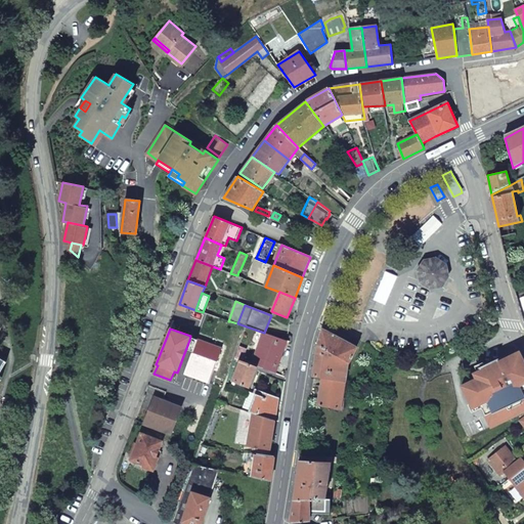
[(349,363),(357,347),(322,329),(317,345),(347,363),(349,363)]
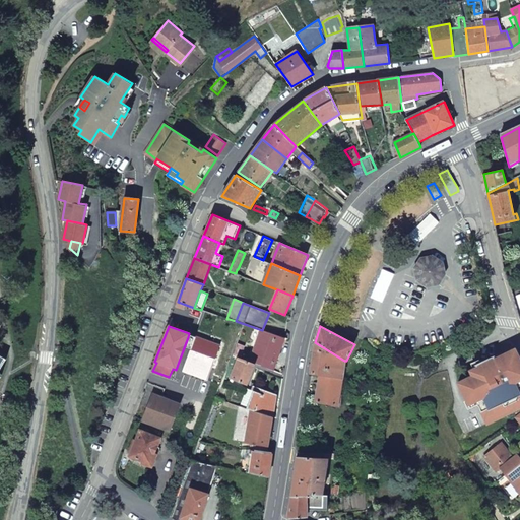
[(275,363),(284,338),(262,330),(251,363),(256,364),(272,371),(275,363)]
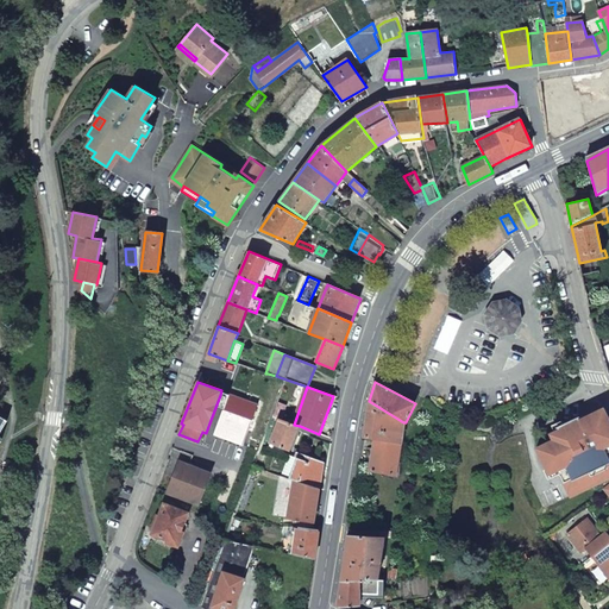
[(220,395),(211,420),(220,424),(228,397),(220,395)]
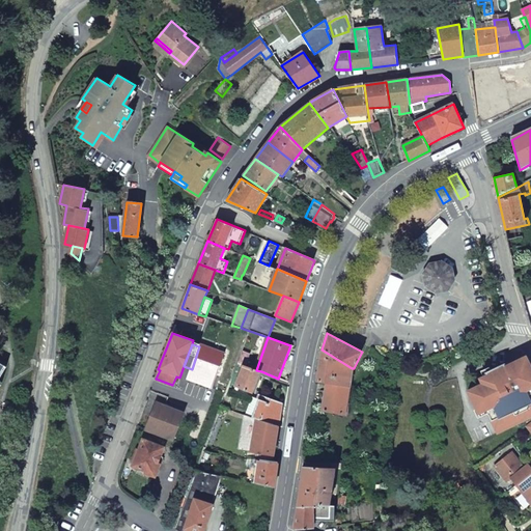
[(199,346),(192,369),(188,379),(213,388),(225,354),(200,344),(199,346)]
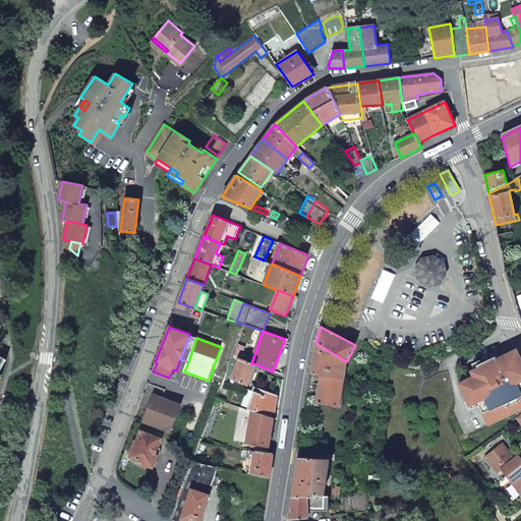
[(345,361),(315,343),(310,374),(321,375),(342,380),(345,361)]
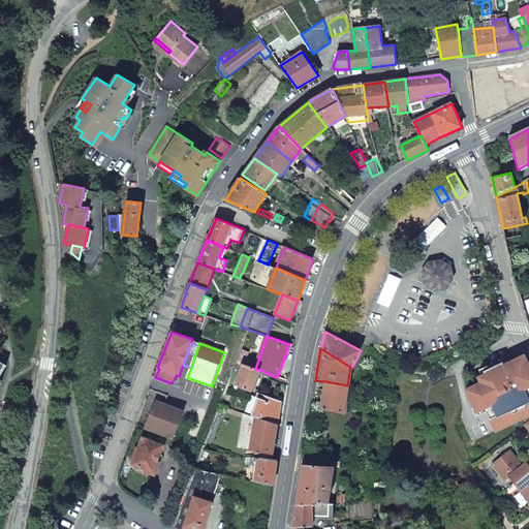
[(528,364),(525,355),(524,356),(507,364),(509,369),(506,371),(503,363),(486,371),(489,377),(481,380),(483,382),(467,390),(477,410),(486,406),(497,431),(508,426),(528,416),(528,397),(526,390),(528,387),(528,364)]
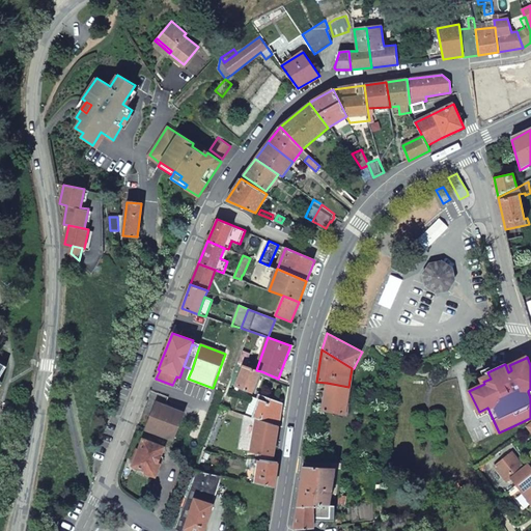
[(261,371),(256,370),(243,365),(235,386),(253,393),(261,371)]
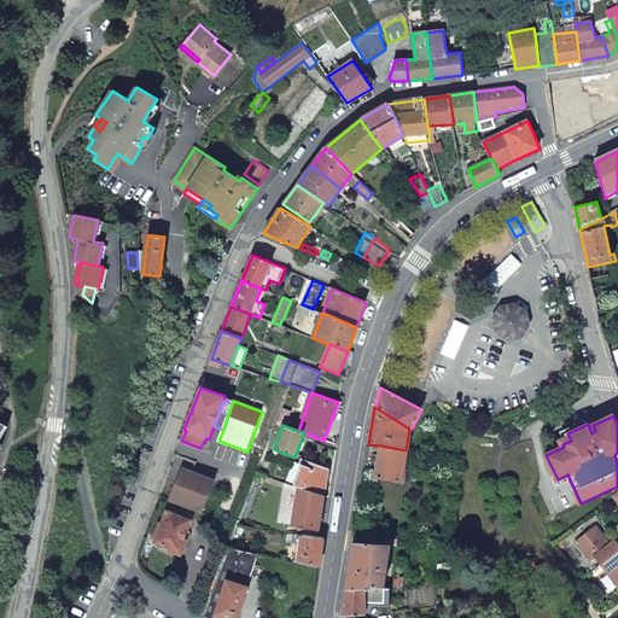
[(401,481),(406,450),(380,445),(375,477),(401,481)]
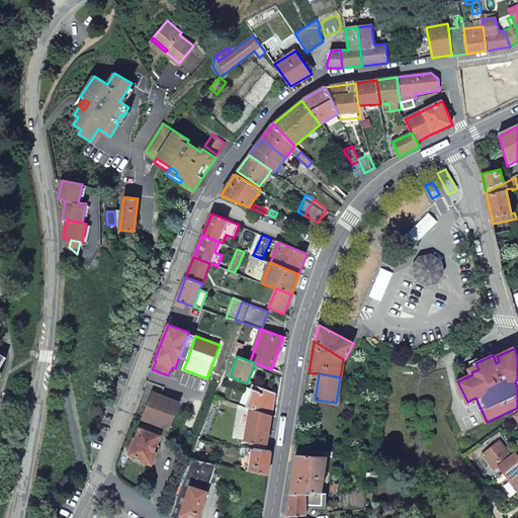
[(267,414),(272,416),(275,394),(255,386),(253,391),(248,405),(247,407),(252,409),(267,414)]
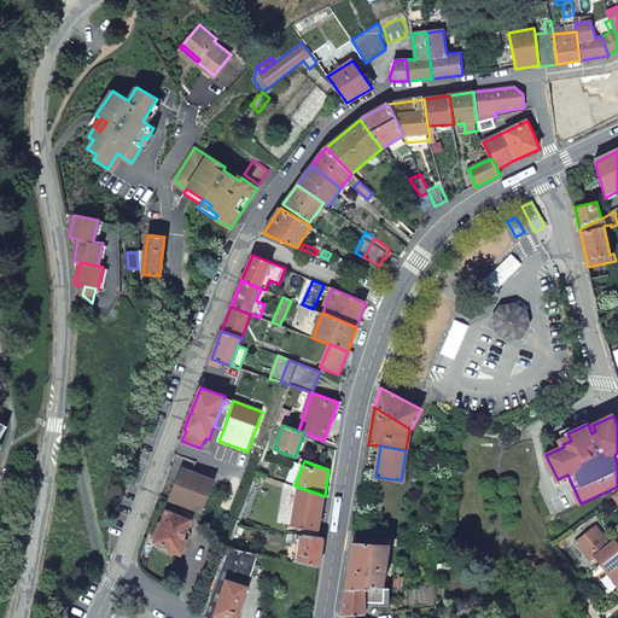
[(296,483),(302,466),(295,462),(289,481),(296,483)]
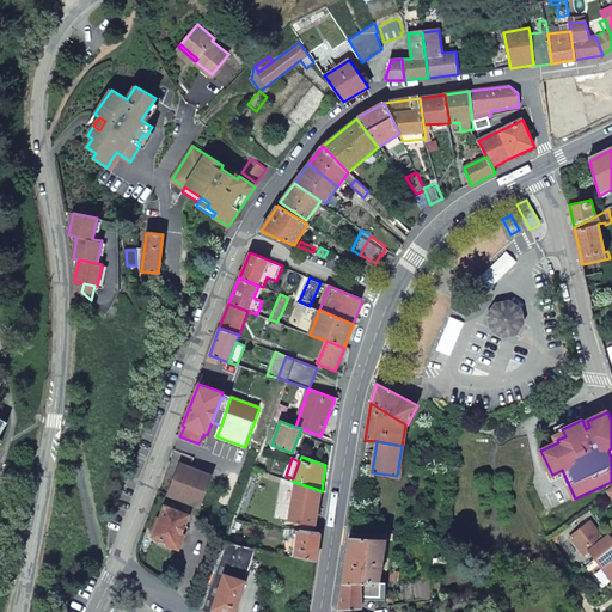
[(182,464),(170,495),(200,506),(212,476),(182,464)]
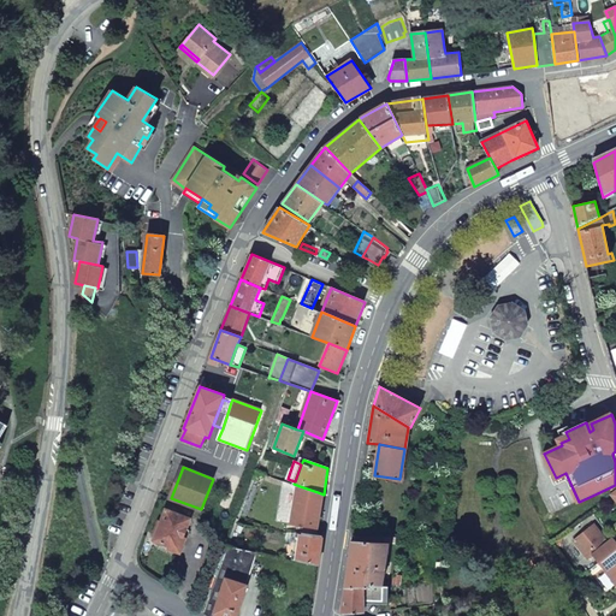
[(300,486),(292,522),(309,526),(318,527),(320,510),(317,509),(315,507),(318,492),(300,486)]
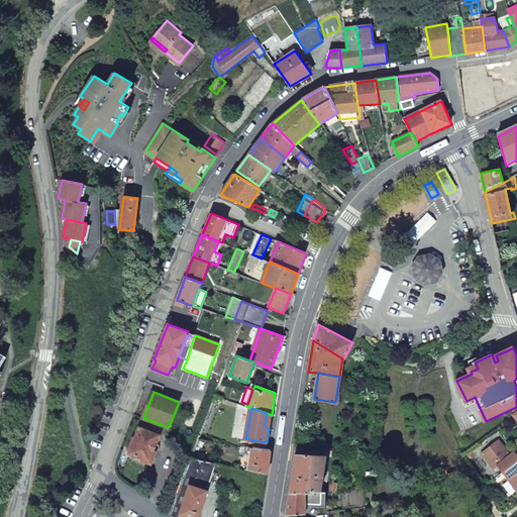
[(149,461),(160,436),(140,428),(130,454),(149,461)]
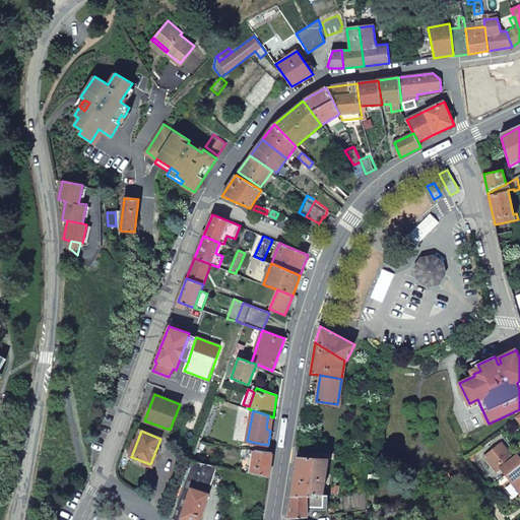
[(200,441),(193,461),(199,462),(206,443),(200,441)]
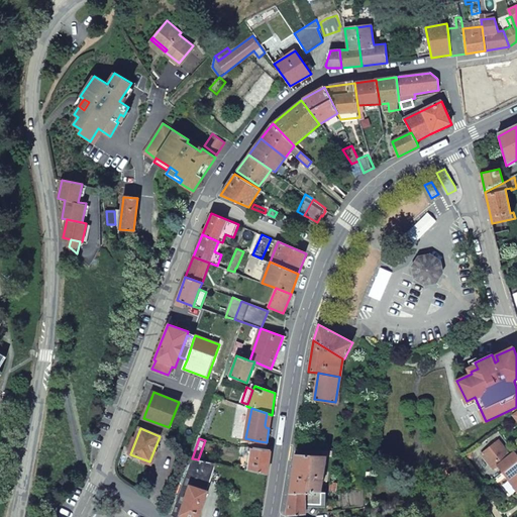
[(500,440),(483,452),(494,469),(498,466),(503,473),(516,461),(516,455),(515,452),(511,455),(500,440)]
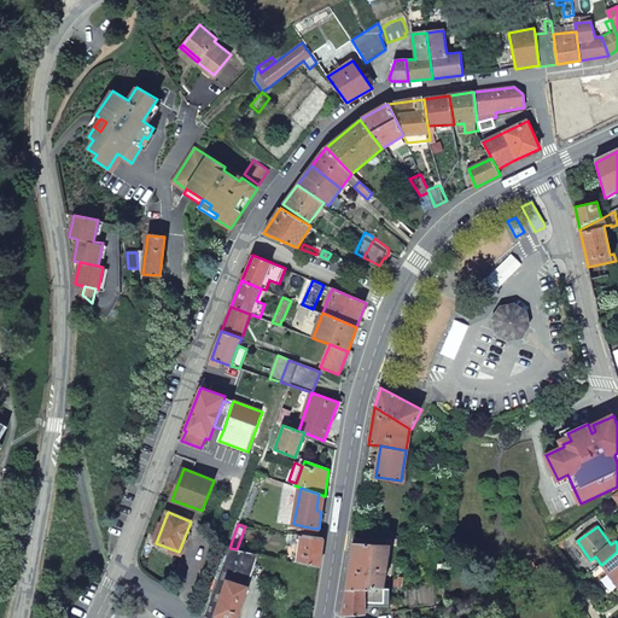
[(319,567),(324,538),(316,537),(309,536),(304,536),(301,564),(319,567)]
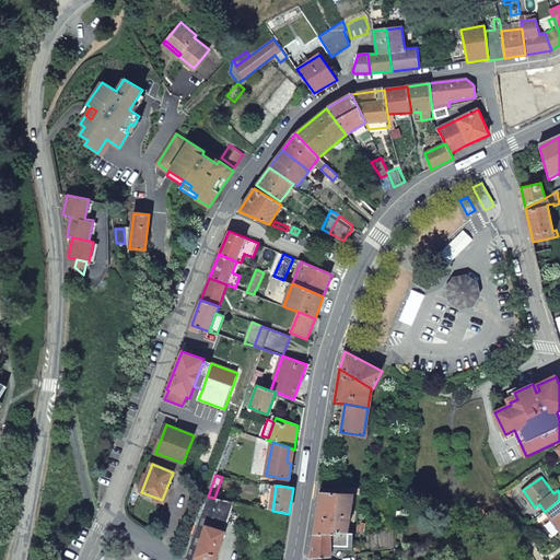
[(313,534),(347,533),(352,493),(319,491),(313,534)]
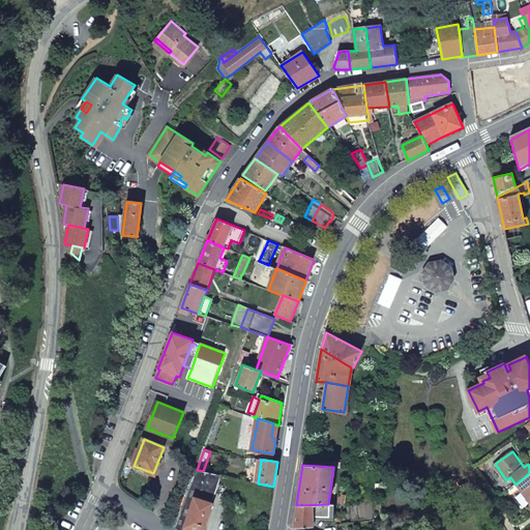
[(175,527),(179,529),(185,529),(186,528),(190,529),(203,529),(222,475),(203,471),(197,470),(175,527)]
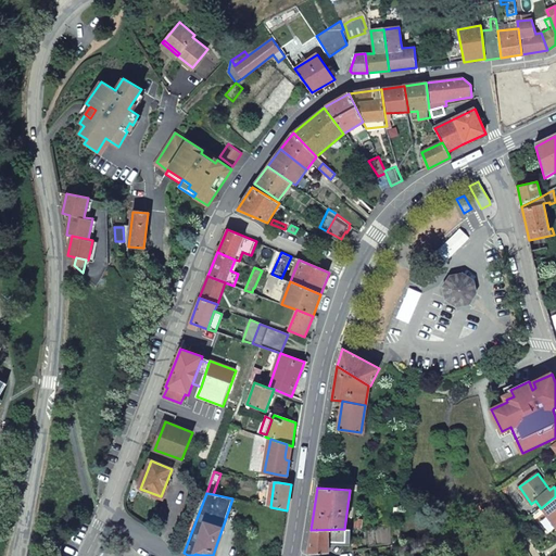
[(555,496),(541,508),(555,530),(555,496)]
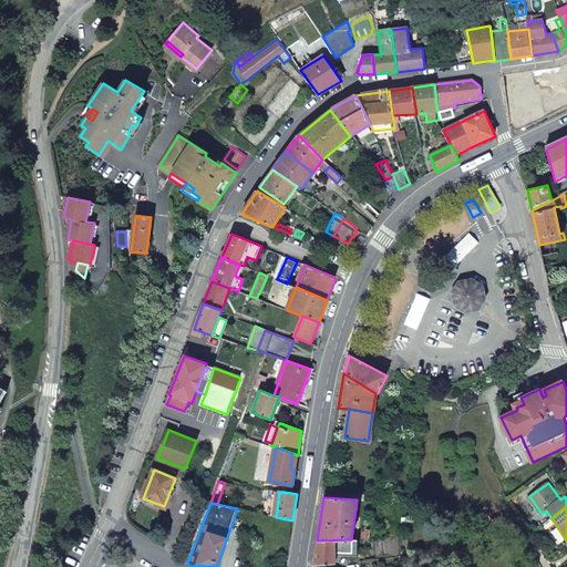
[(351,553),(351,539),(317,540),(313,565),(334,563),(334,553),(351,553)]
